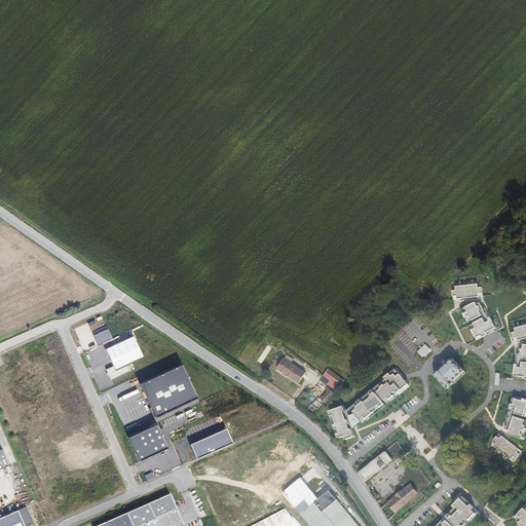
[(453,291),(454,299),(483,296),(483,288),(479,288),(479,284),(456,287),(456,290),(453,291)]
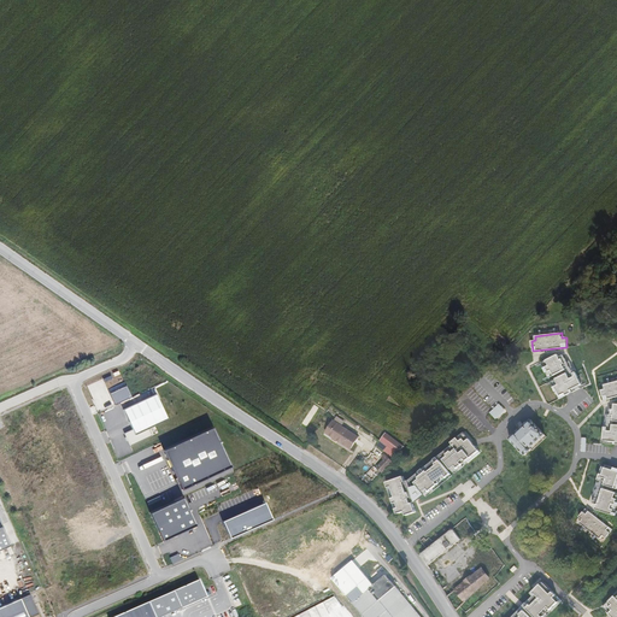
[(559,357),(558,354),(546,360),(550,365),(544,369),(550,378),(554,376),(556,380),(559,385),(553,388),(556,392),(558,392),(560,395),(565,393),(566,395),(574,392),(573,389),(582,385),(576,372),(574,372),(564,356),(559,357)]
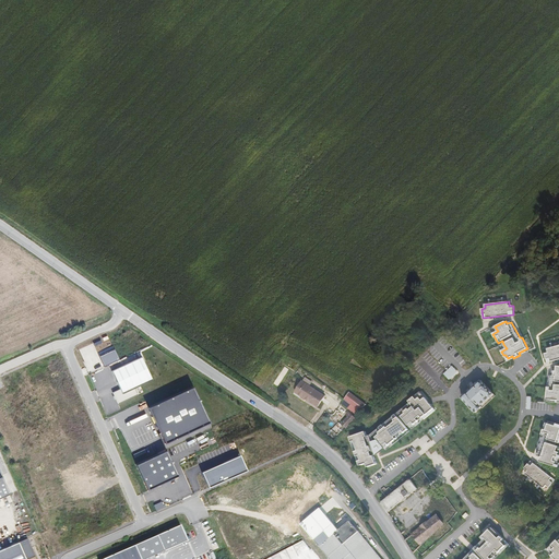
[(558,344),(545,349),(548,363),(558,359),(558,344)]
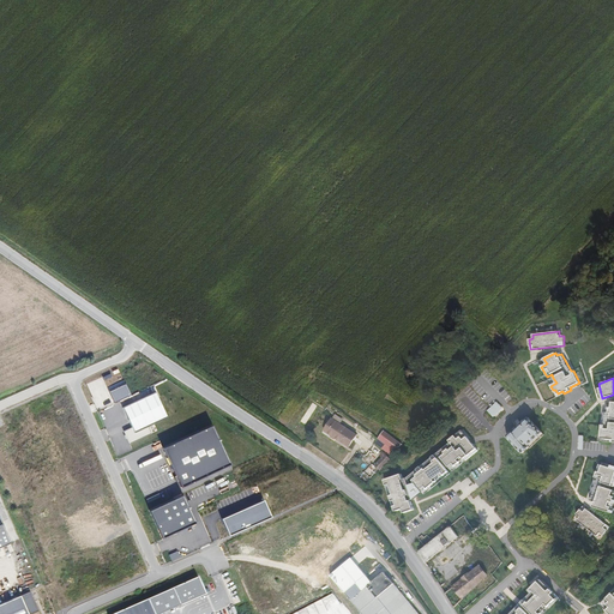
[(134,396),(128,384),(112,392),(118,403),(134,396)]
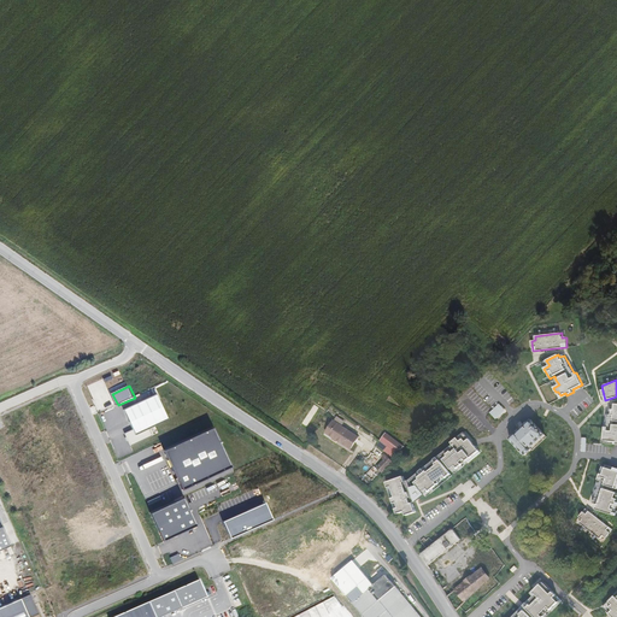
[(169,418),(157,393),(123,409),(133,429),(125,433),(130,445),(152,435),(148,428),(169,418)]
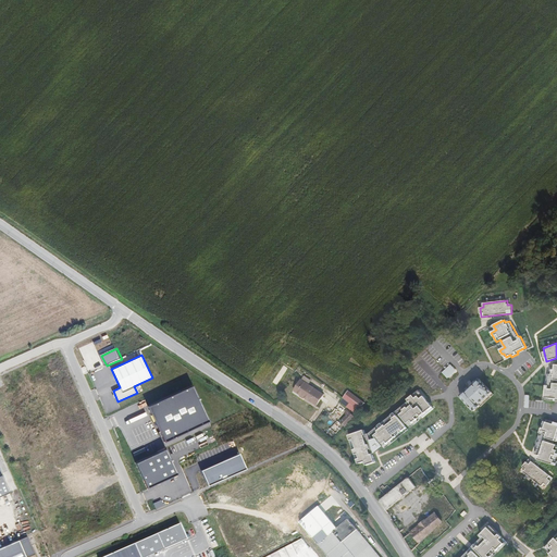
[(452,363),(443,372),(448,379),(457,370),(452,363)]
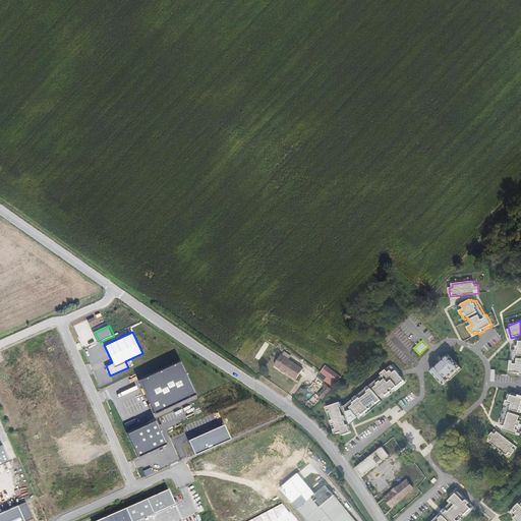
[(514,355),(511,374),(520,375),(520,340),(520,341),(520,343),(514,344),(514,355)]
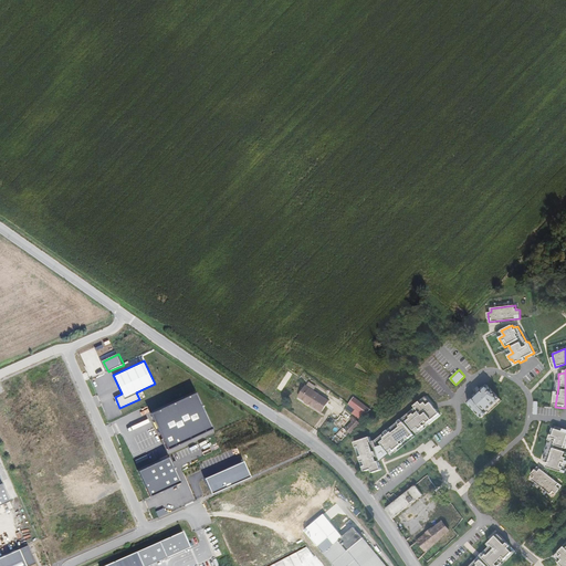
[(331,401),(307,385),(300,396),(323,412),(331,401)]
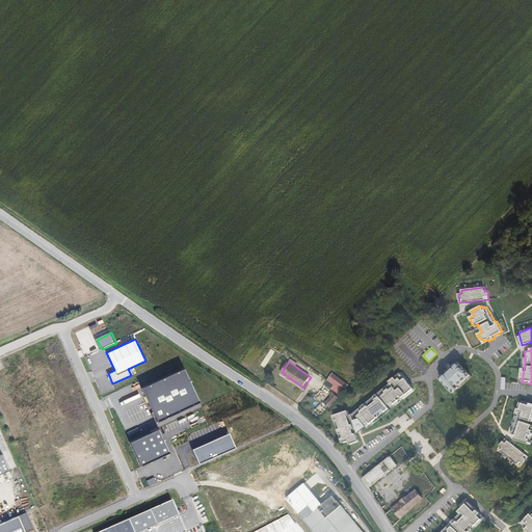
[(471,375),(458,362),(446,373),(446,372),(440,378),(453,393),(459,387),(459,386),(471,375)]
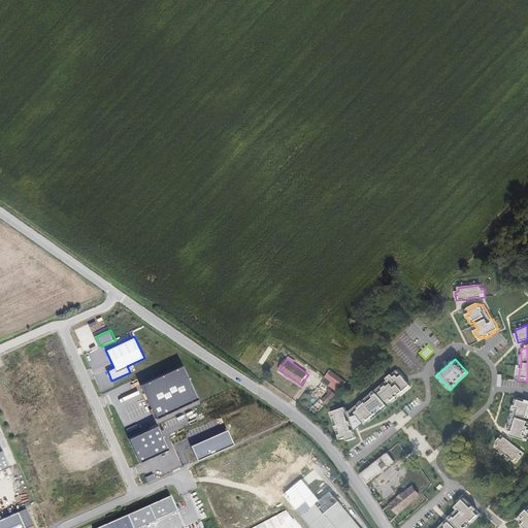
[(138,381),(155,419),(200,399),(184,361),(138,381)]
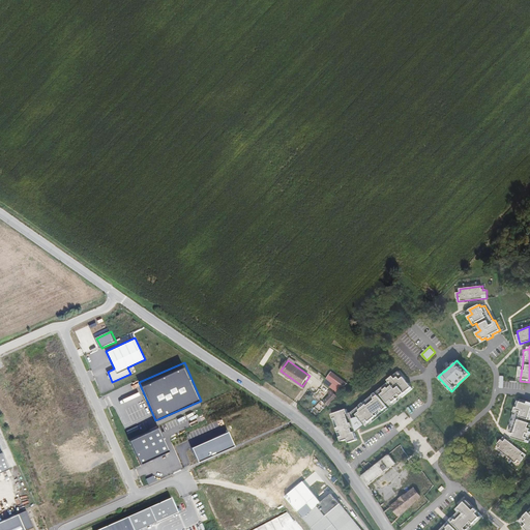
[(333,414),(343,441),(349,439),(350,442),(359,439),(357,433),(390,408),(414,388),(408,381),(400,371),(350,411),(349,409),(333,414)]
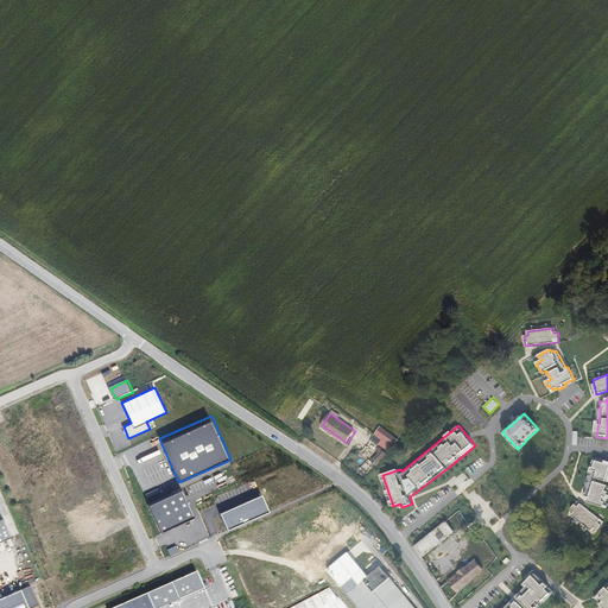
[(373,441),(390,455),(393,450),(377,436),(373,441)]
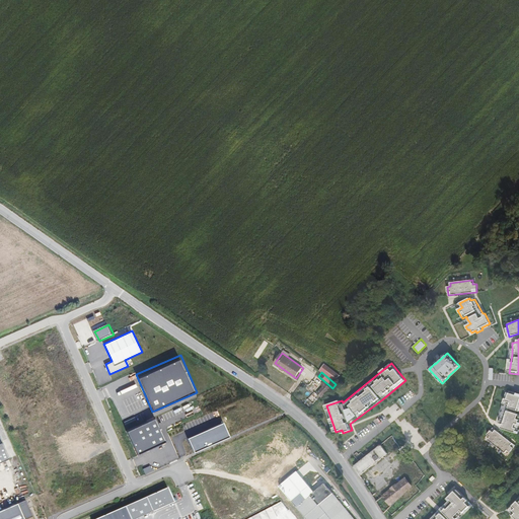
[(316,397),(320,401),(328,392),(324,388),(323,389),(321,387),(319,388),(321,390),(316,397)]
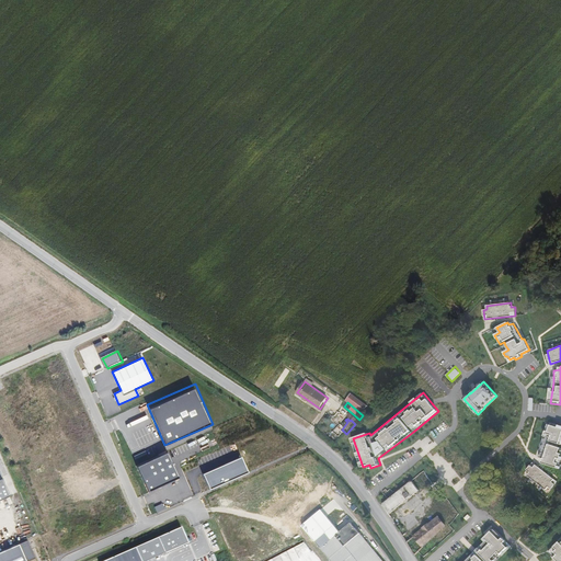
[(542,460),(541,464),(560,469),(560,425),(559,425),(558,427),(548,424),(539,451),(541,453),(540,455),(540,457),(542,458),(542,460)]
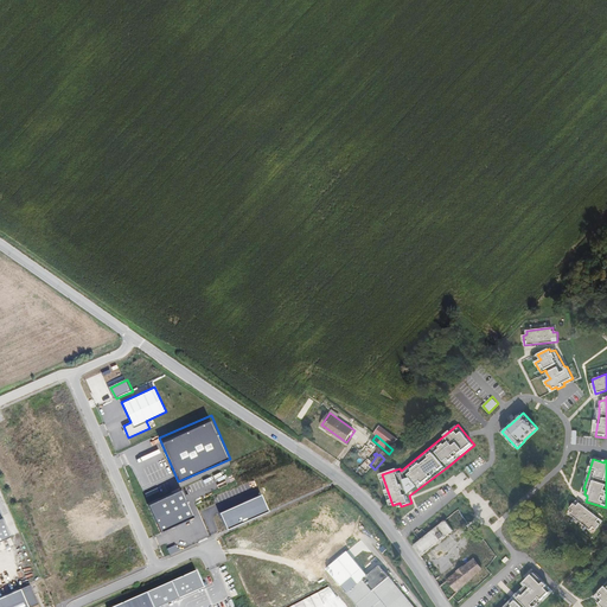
[(360,470),(366,474),(371,468),(365,464),(360,470)]
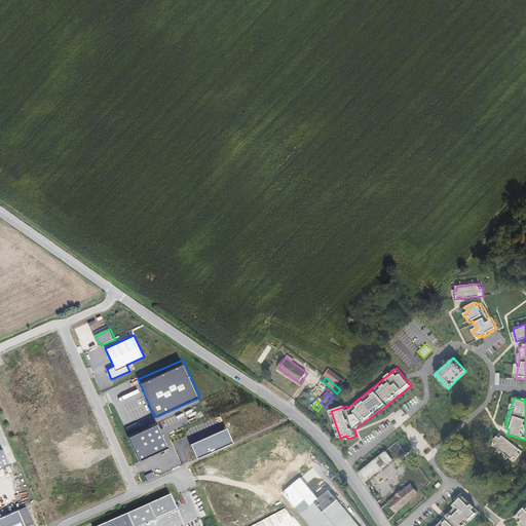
[(127,434),(138,455),(164,444),(154,421),(127,434)]
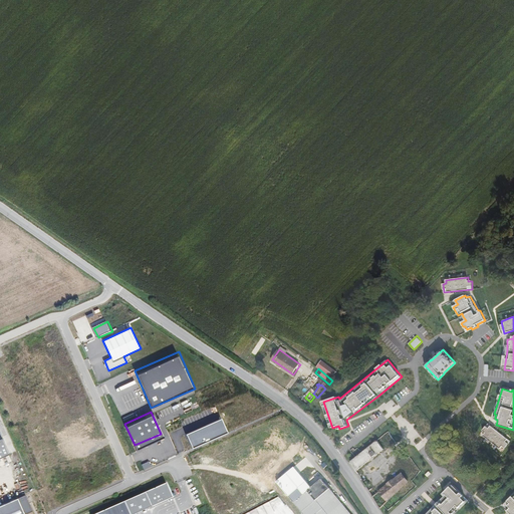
[(187,434),(192,446),(227,432),(221,420),(187,434)]
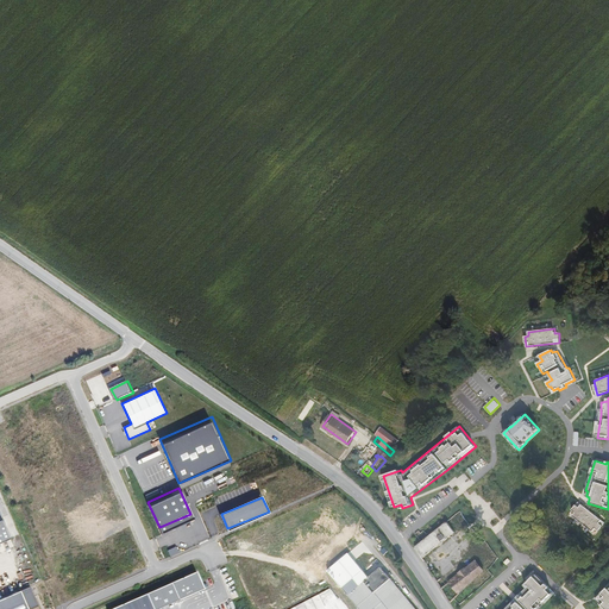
[(606,522),(582,504),(579,507),(576,506),(572,510),(576,513),(573,518),(595,538),(606,522)]
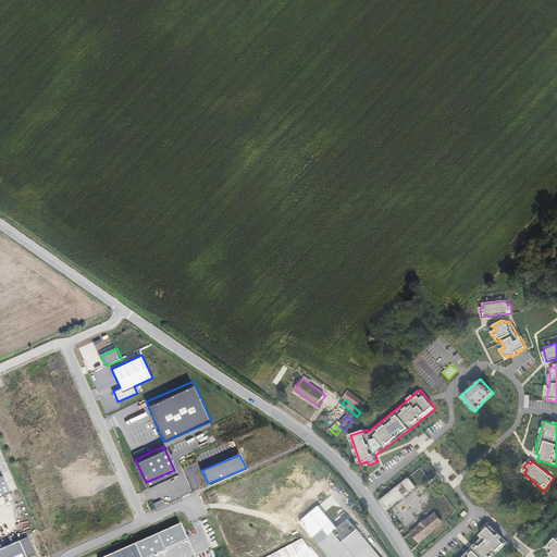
[(425,482),(429,480),(420,469),(415,473),(392,491),(386,495),(381,500),(394,521),(397,518),(391,507),(400,499),(406,496),(406,495),(423,481),(425,482)]
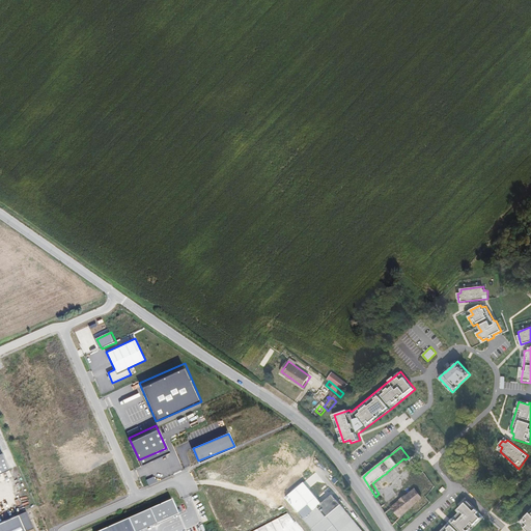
[(0,477),(11,473),(3,453),(0,454),(0,477)]
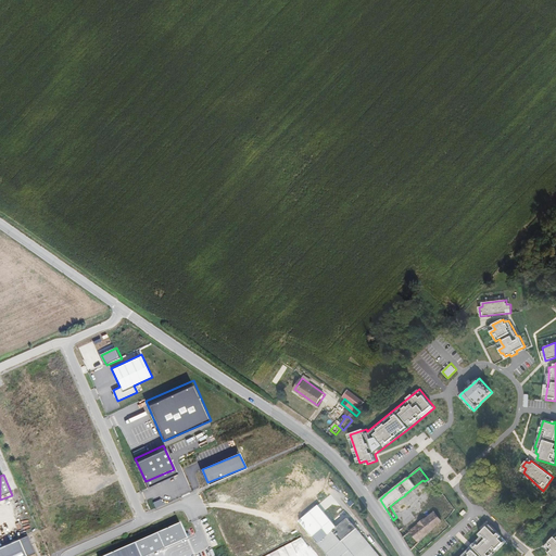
[(380,487),(386,494),(391,490),(387,484),(384,487),(383,485),(380,487)]
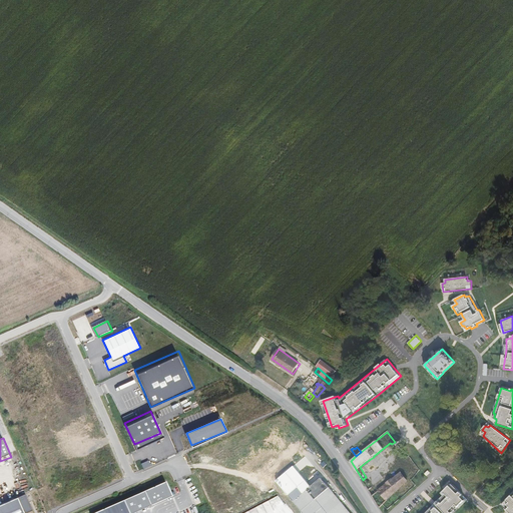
[(401,470),(408,477),(417,469),(411,462),(406,456),(405,458),(406,460),(403,462),(406,466),(401,470)]
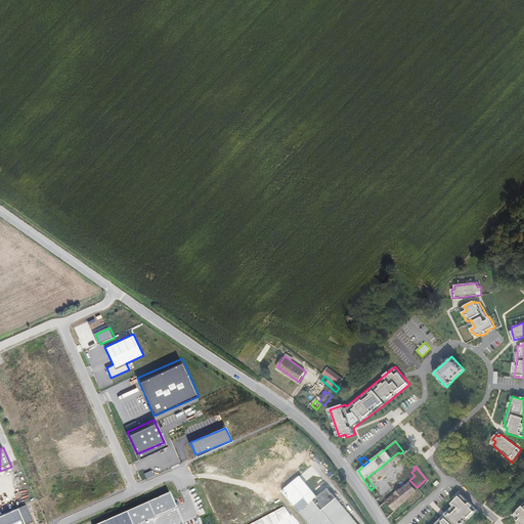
[(376,480),(389,472),(387,467),(374,475),(376,480)]
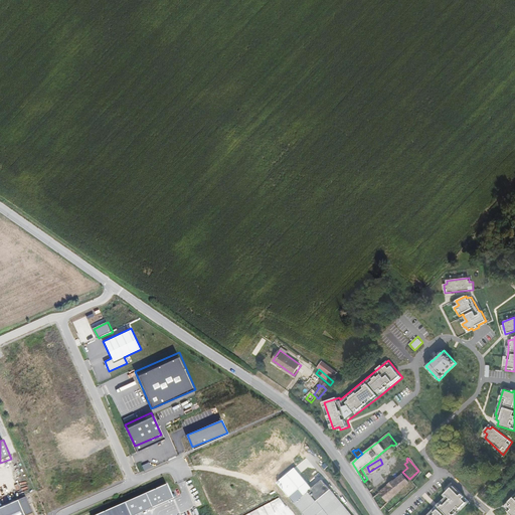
[(142,465),(145,470),(152,467),(150,462),(142,465)]
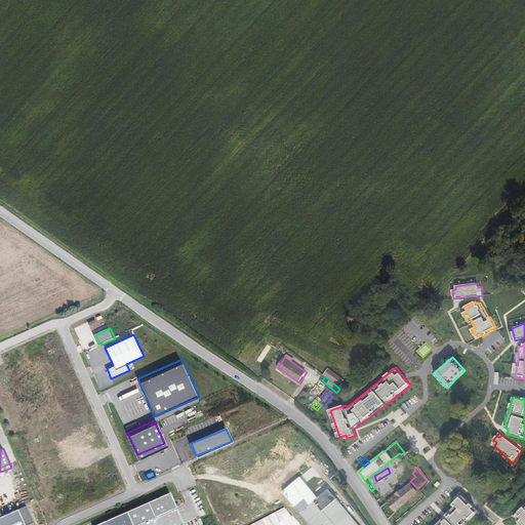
[(387,502),(394,511),(404,500),(409,506),(418,495),(414,490),(408,483),(400,490),(400,489),(396,493),(396,494),(387,502)]
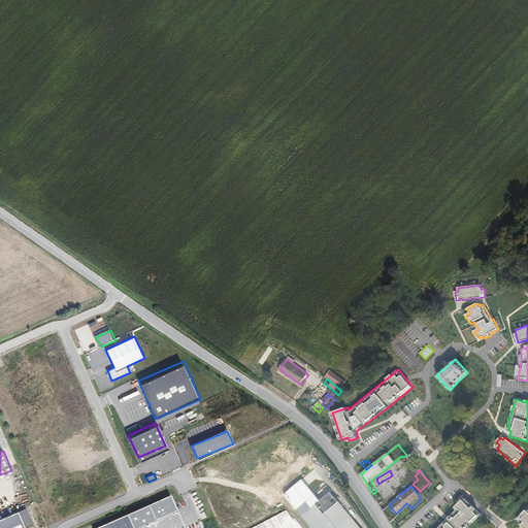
[(360,527),(332,494),(318,506),(317,506),(303,518),(310,527),(360,527)]
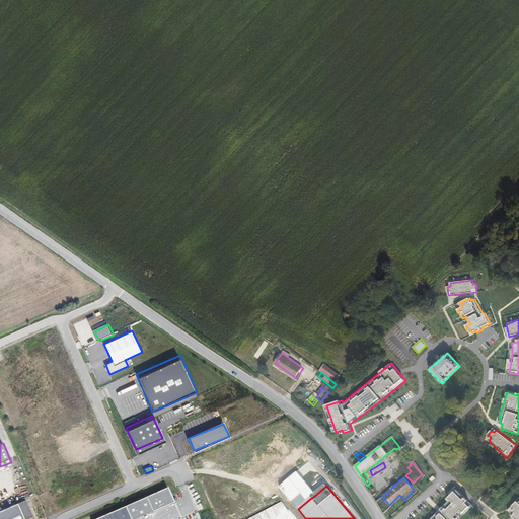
[(135,518),(174,502),(168,487),(126,506),(131,518),(135,518)]
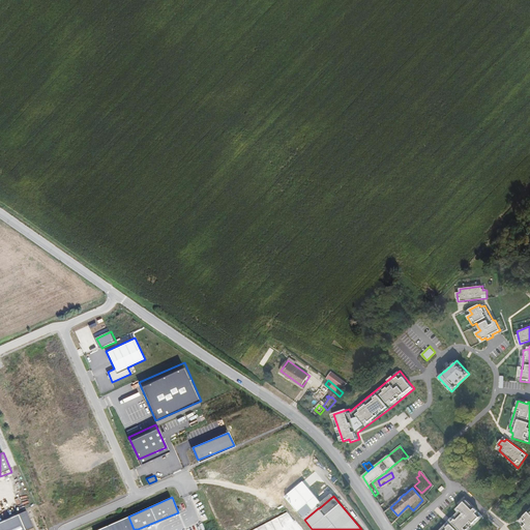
[(381,497),(377,499),(378,501),(385,511),(388,508),(381,497)]
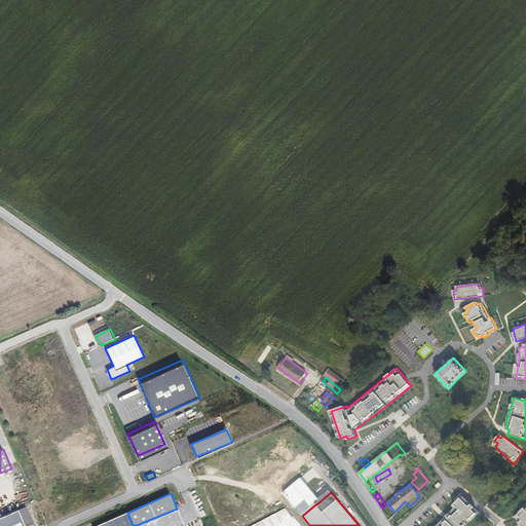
[(465,525),(479,514),(462,498),(438,525),(465,525)]
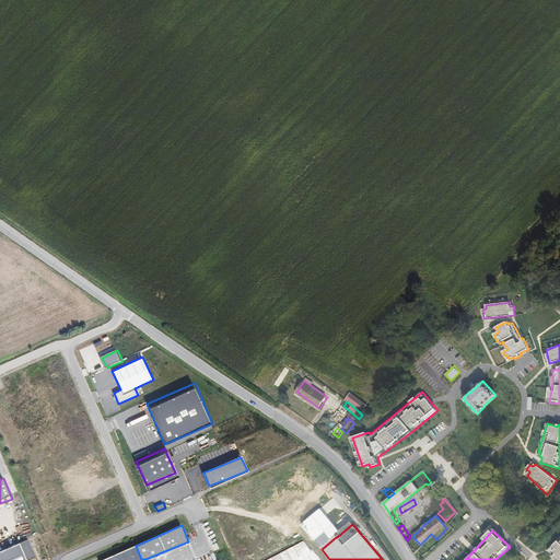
[(34,559),(37,559),(30,541),(0,553),(0,559),(34,559)]
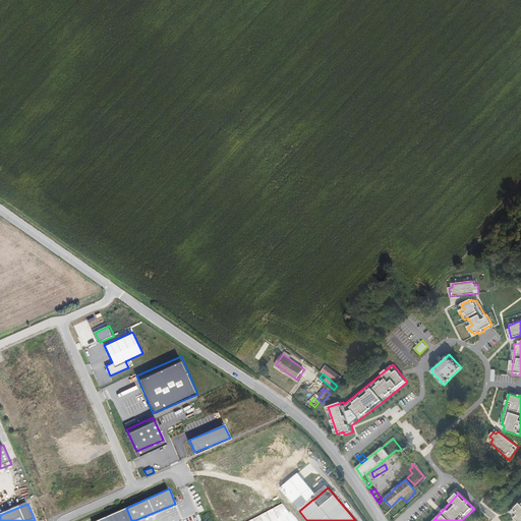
[(131,520),(126,508),(96,520),(131,520)]
